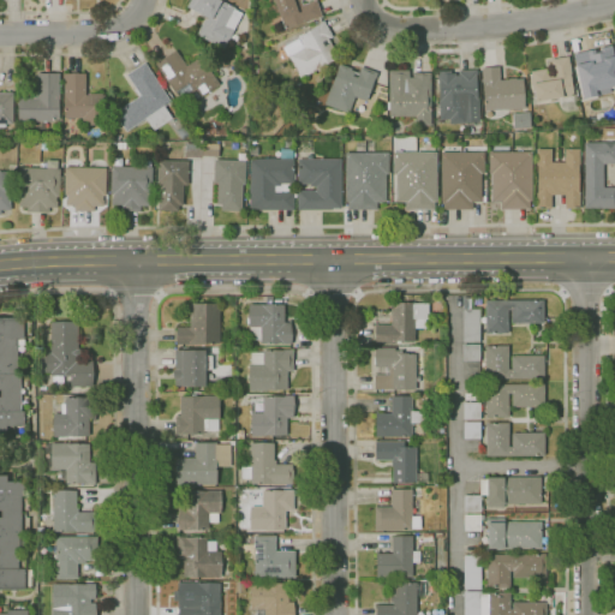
[(224,49),(196,35),(206,17),(186,6),(190,0),(220,0),(234,7),(233,9),(243,13),(224,49)]
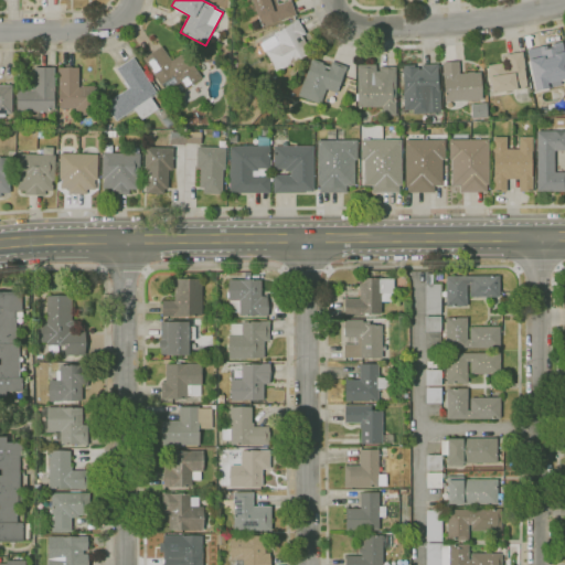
[(262,27),(252,0),(277,0),(278,4),(290,0),(296,16),(281,21),(281,20),(262,27)]
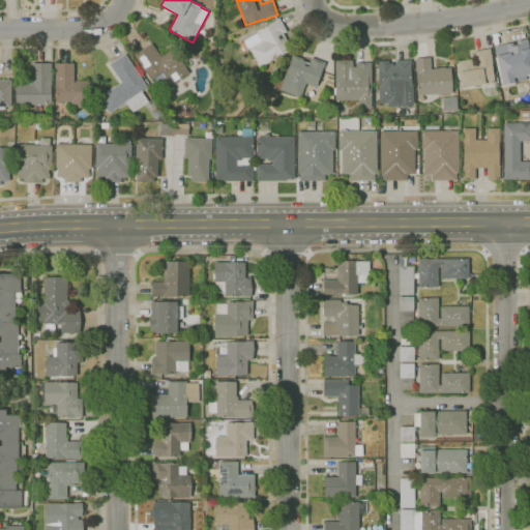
[(260,67),(248,48),(249,48),(244,38),(278,19),(286,31),(283,33),(292,50),(260,67)]
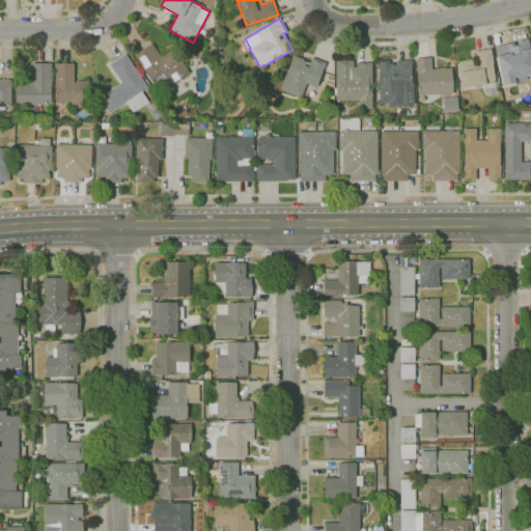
[(155,86),(134,56),(151,44),(161,57),(173,49),(190,73),(173,84),(169,77),(155,86)]
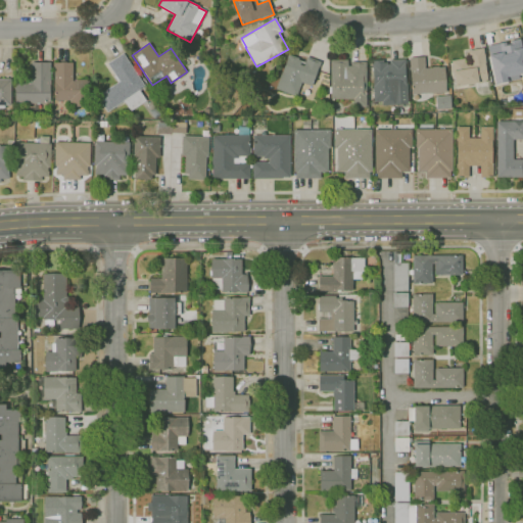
[(522,74),(496,80),(491,62),(490,62),(487,48),(502,44),(505,57),(509,56),(508,50),(522,47),(522,51),(522,74)]
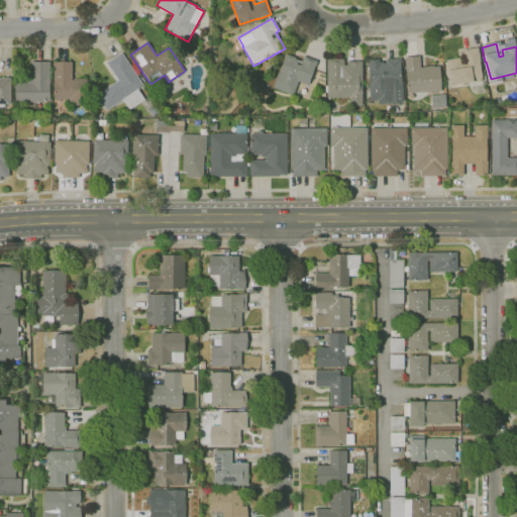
[(450,86),(446,60),(460,58),(461,63),(466,62),(463,49),(478,47),(483,81),(450,86)]
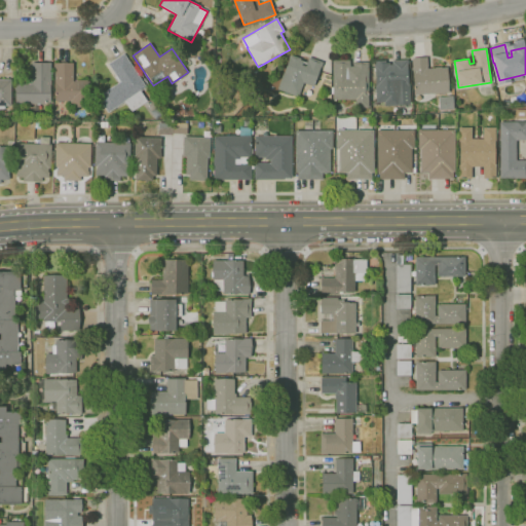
[(108,112),(98,97),(120,82),(109,64),(123,53),(146,86),(140,90),(147,101),(132,111),(124,101),(108,112)]
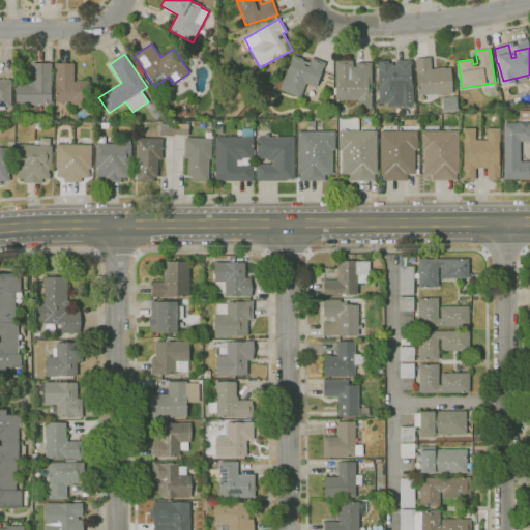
[(300,97),(280,90),(285,74),(287,74),(292,59),(291,59),(292,55),(303,59),(302,60),(308,62),(311,58),(325,63),(324,67),(323,67),(316,87),(305,84),(300,97)]
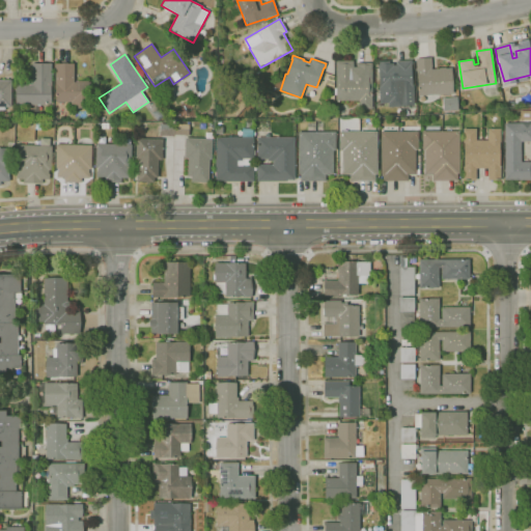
[(419,95),(418,72),(416,72),(415,59),(431,58),(431,70),(439,70),(439,67),(445,67),(446,68),(451,68),(453,93),(419,95)]
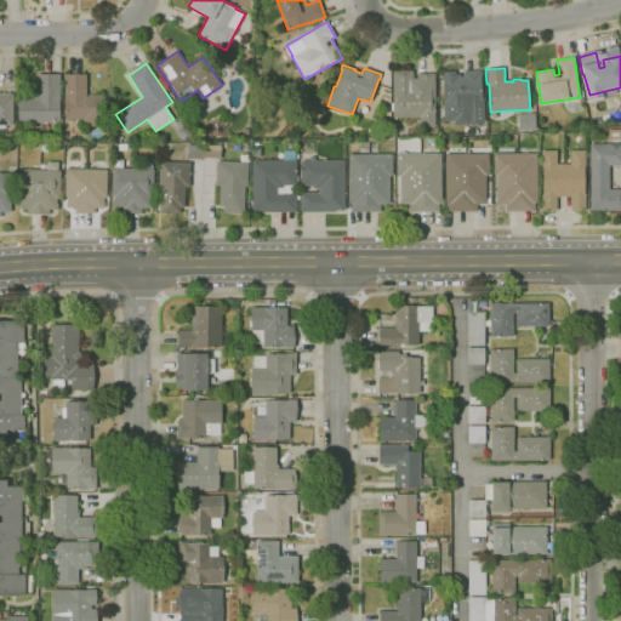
[(434,127),(420,127),(420,118),(393,118),(393,110),(391,110),(391,103),(393,103),(393,70),(412,70),(412,79),(416,79),(416,74),(434,74),(434,127)]
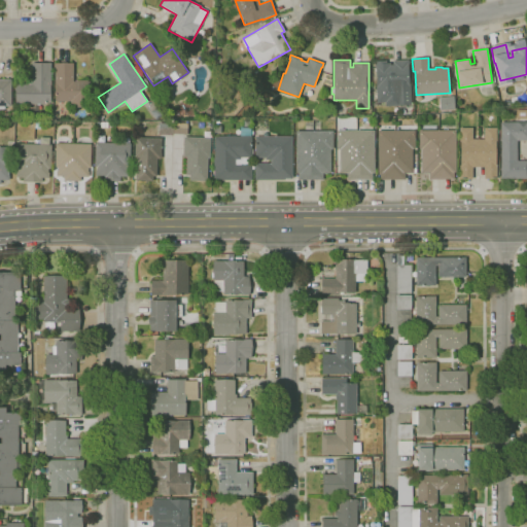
[(377,103),(376,85),(377,85),(376,71),(375,71),(374,61),(386,61),(386,63),(390,63),(390,65),(393,65),(393,61),(409,60),(409,63),(408,63),(409,85),(410,85),(411,104),(397,105),(397,106),(385,106),(385,102),(377,103)]
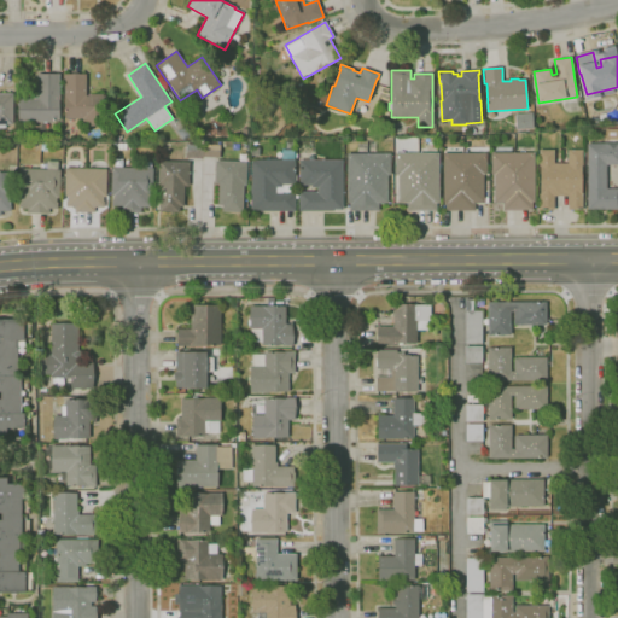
[(59,122),(33,122),(33,121),(18,121),(18,99),(34,98),(34,95),(38,95),(38,74),(59,74),(59,122)]
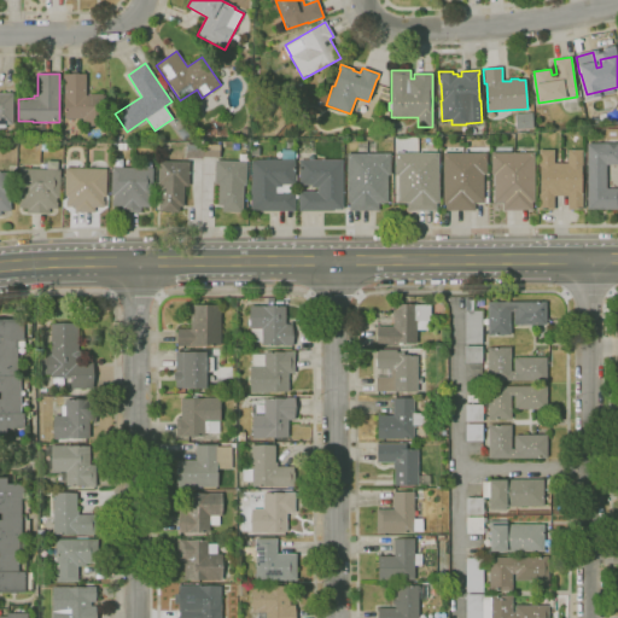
[(106,126),(82,126),(82,118),(65,120),(64,75),(73,75),(73,74),(80,74),(86,74),(86,95),(91,95),(91,94),(103,94),(103,95),(105,95),(106,126)]
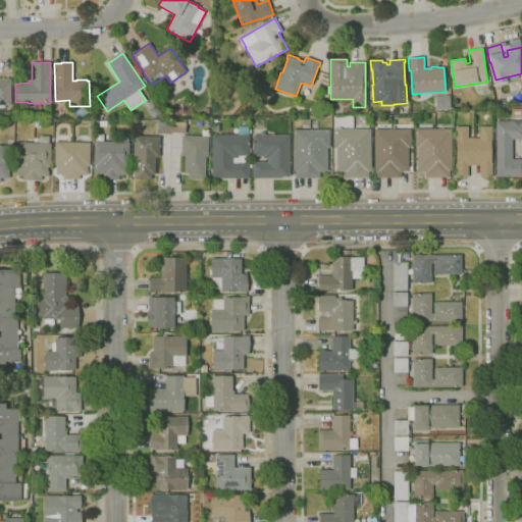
[(4,108),(0,108),(0,79),(11,79),(11,105),(4,105),(4,108)]
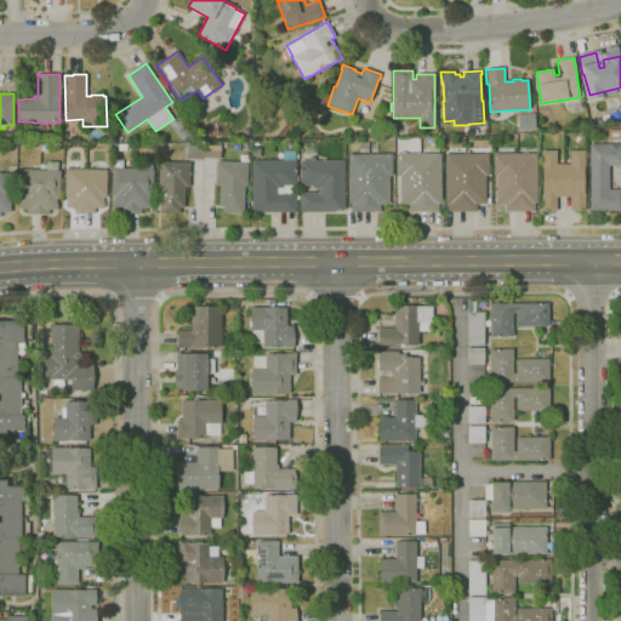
[(268,120),(262,115),(271,102),(278,107),(268,120)]
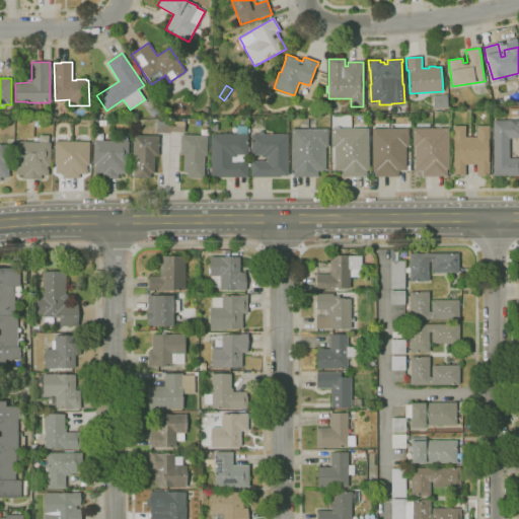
[(434,108),(433,95),(447,94),(448,107),(434,108)]
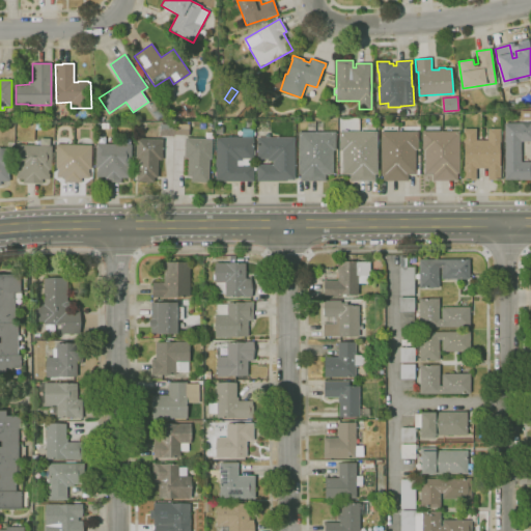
[(158,120),(152,113),(161,107),(166,115),(158,120)]
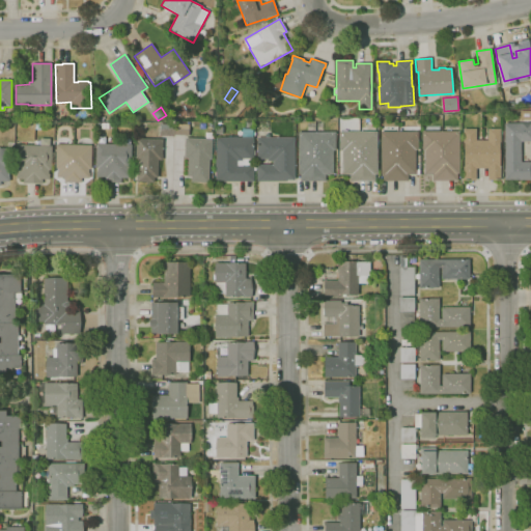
[(174,135),(174,136),(160,136),(160,123),(175,124),(174,135)]
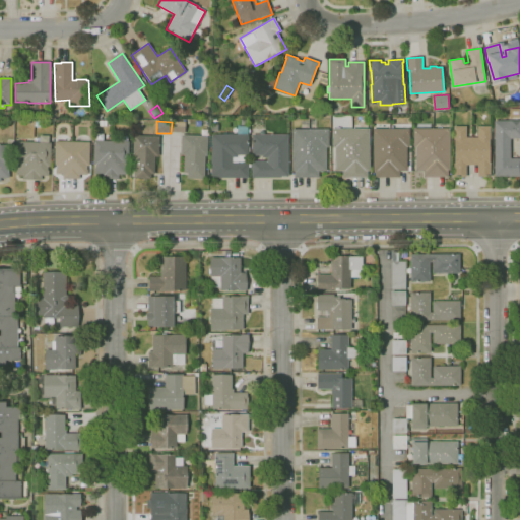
[(519,176),(494,176),(494,121),(519,121),(519,138),(510,138),(510,158),(519,158),(519,176)]
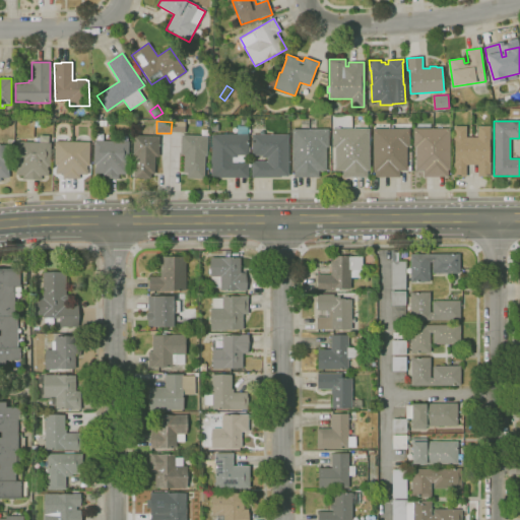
[(172,122),(185,122),(185,132),(171,132),(172,122)]
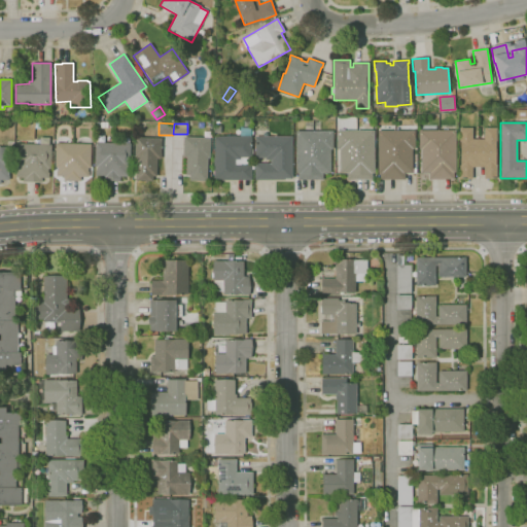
[(497,178),(484,179),(484,167),(472,168),(472,178),(460,178),(459,128),(471,128),(472,139),(484,139),(484,128),(496,128),(497,178)]
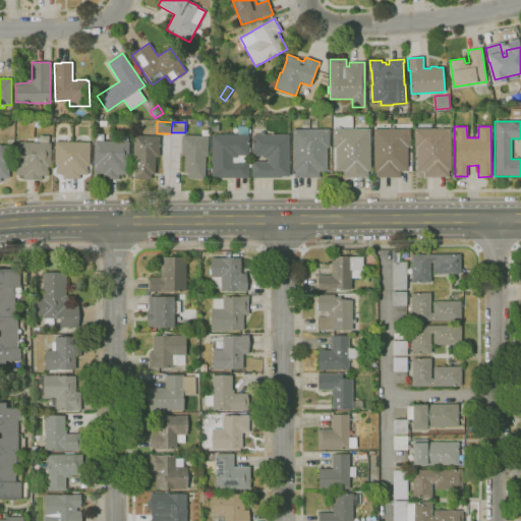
[(343,178),(343,171),(336,171),(336,148),(333,148),(333,129),(369,128),(370,171),(367,171),(368,177),(343,178)]
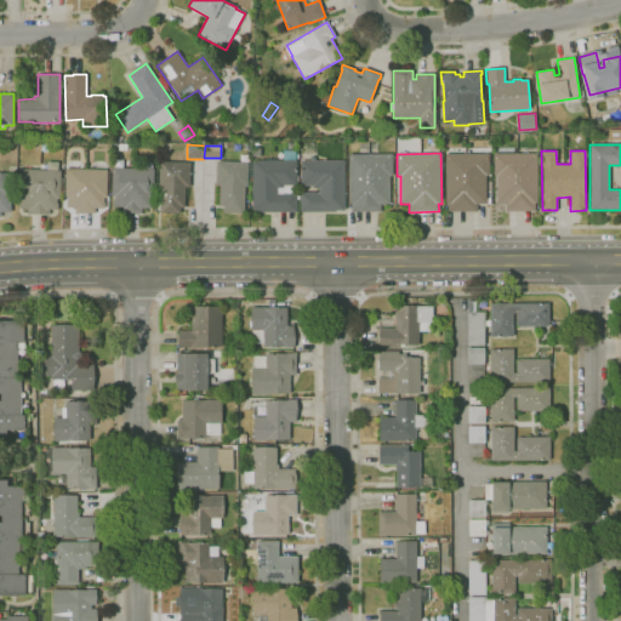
[(477,212),(448,212),(448,204),(445,204),(445,154),(489,153),(489,176),(485,176),(485,203),(477,204),(477,212)]
